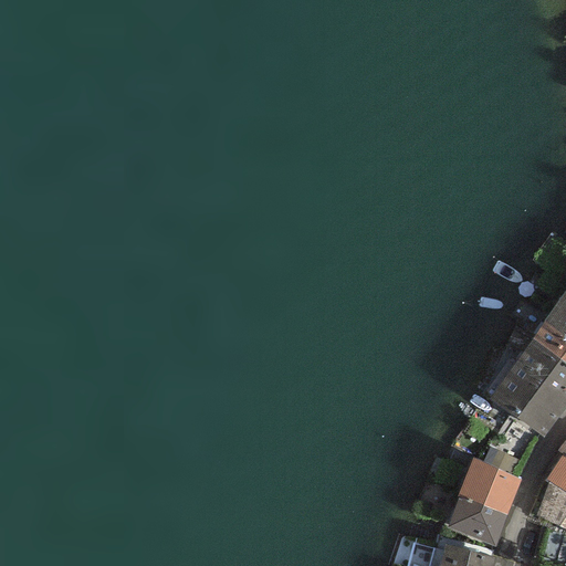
[(565,334),(565,289),(544,320),(565,334)]
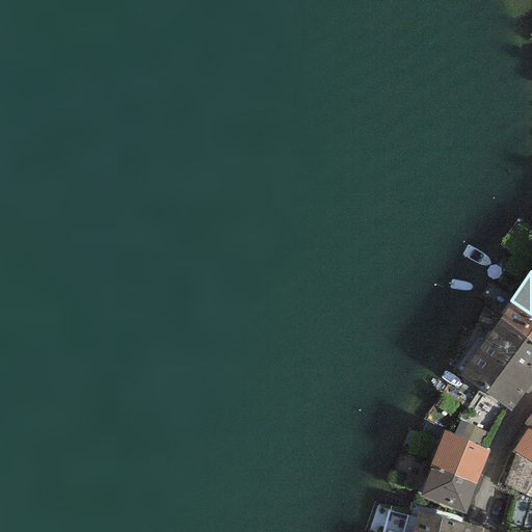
[(531,314),(511,300),(499,319),(531,342),(531,314)]
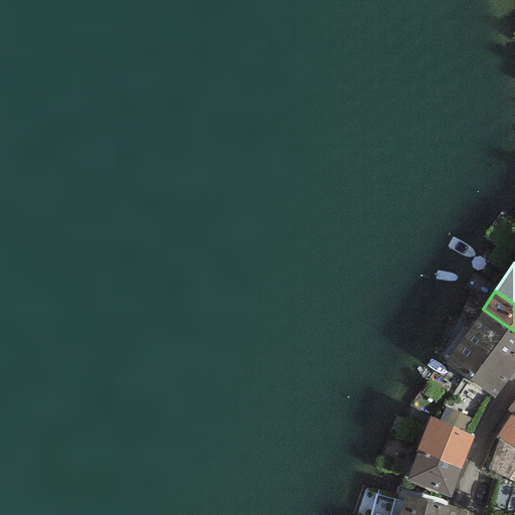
[(514,369),(514,331),(483,309),(444,364),(495,399),(514,369)]
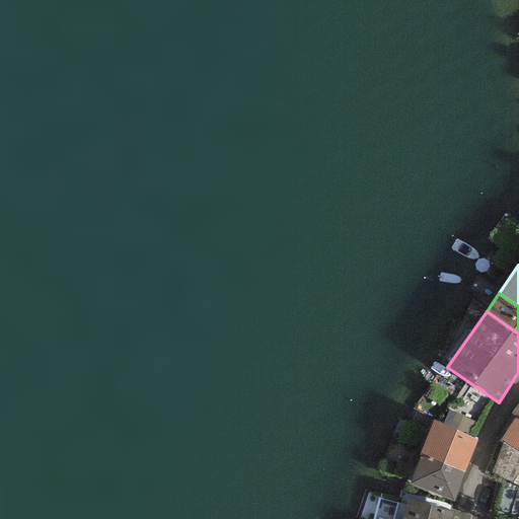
[(442,424),(470,437),(476,424),(448,411),(442,424)]
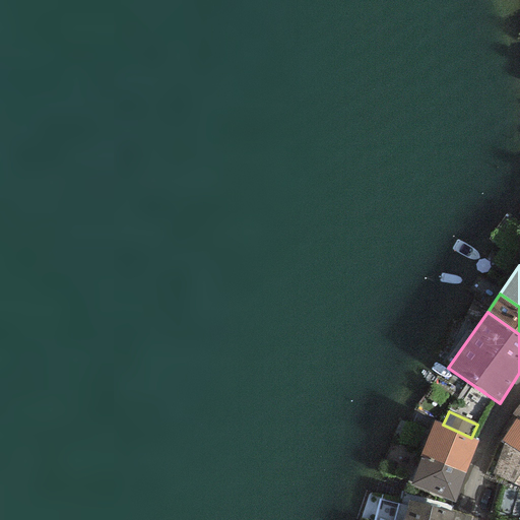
[(519,420),(516,418),(500,441),(504,444),(519,454),(519,420)]
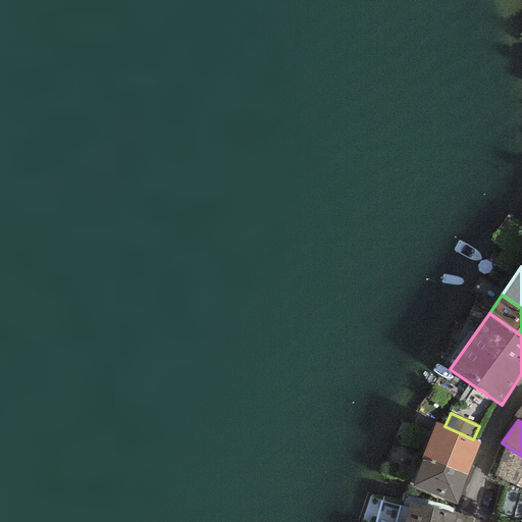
[(445,426),(435,422),(422,457),(467,475),(479,442),(473,439),(445,426)]
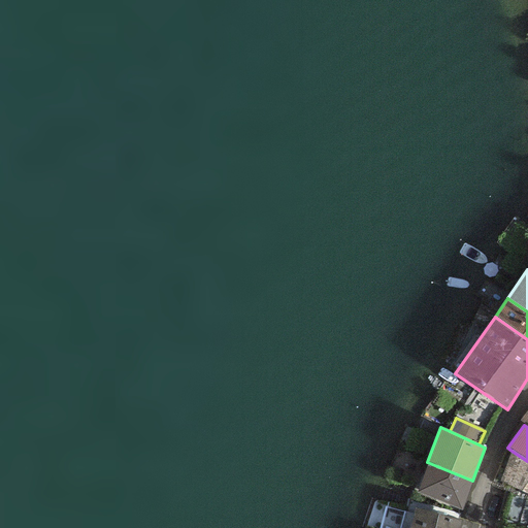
[(527,494),(527,492),(527,461),(512,451),(499,481),(527,494)]
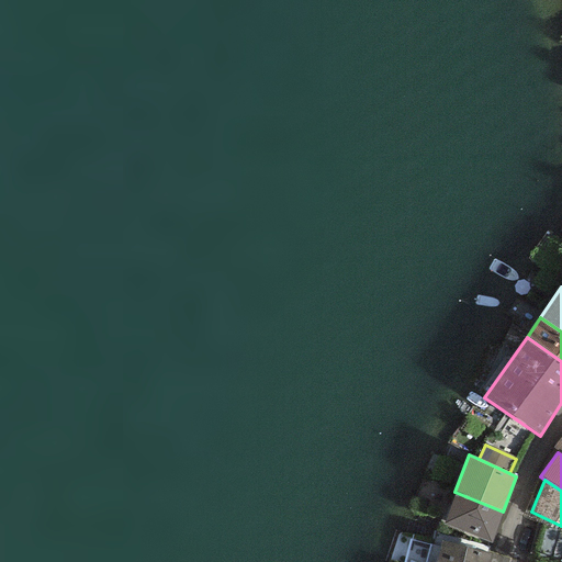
[(491,543),(503,512),(454,492),(442,524),(491,543)]
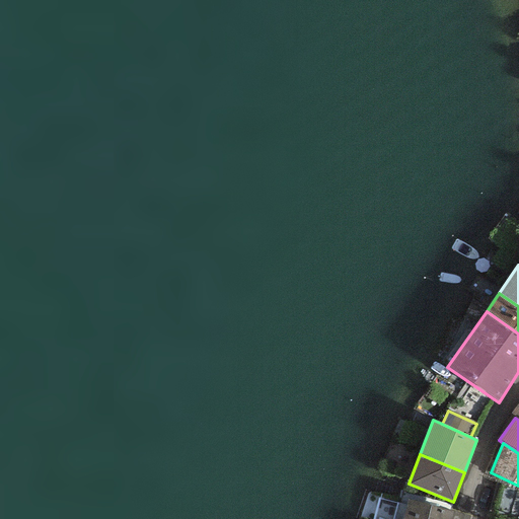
[(450,518),(452,511),(408,500),(402,518),(450,518)]
